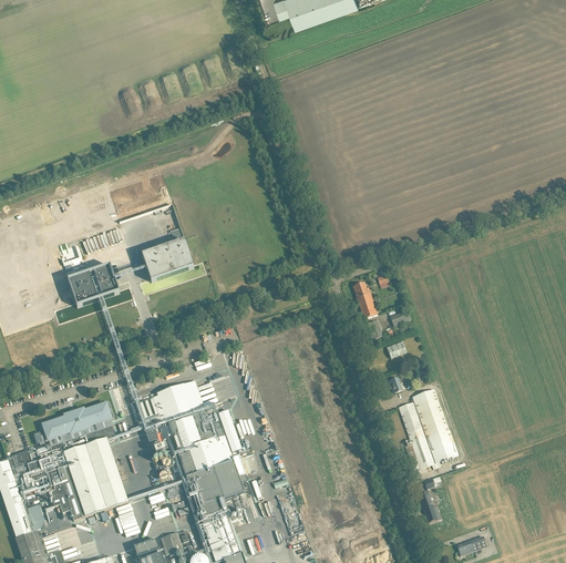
[(273,0),(279,16),(289,12),(295,27),(357,4),(354,0),(273,0)]
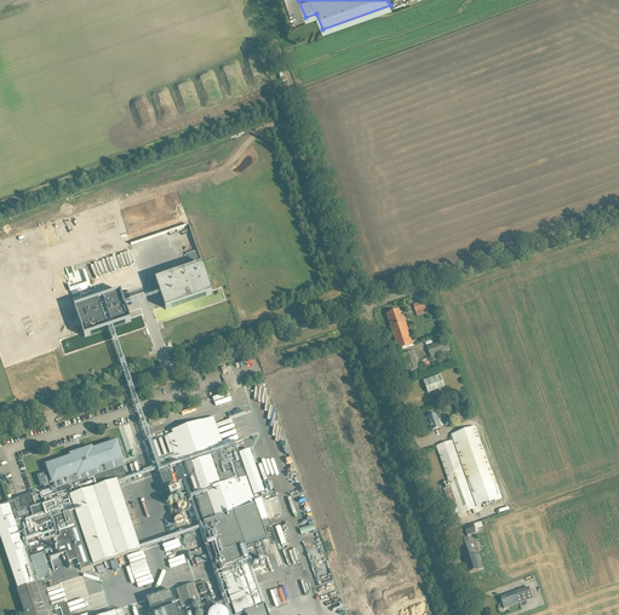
[(196,247),(185,251),(188,257),(199,253),(196,247)]
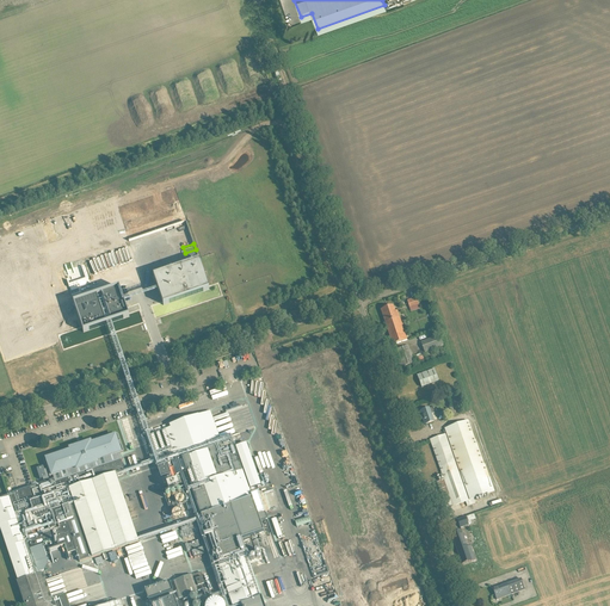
[(198,257),(153,272),(156,284),(161,298),(162,301),(208,285),(208,283),(198,257)]
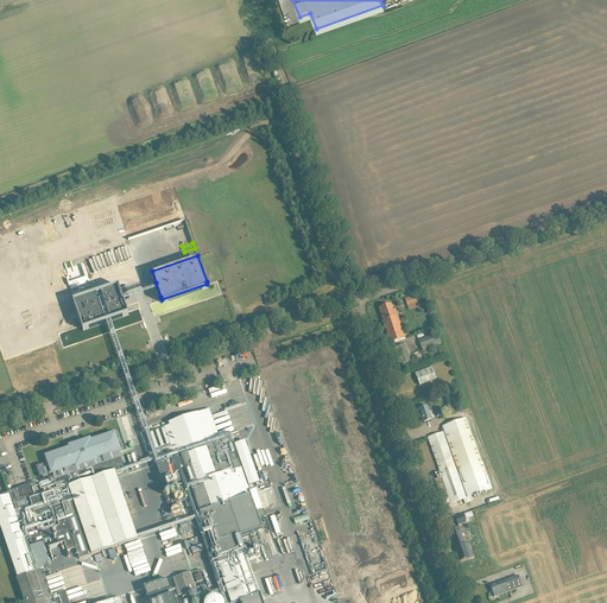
[(497,273),(463,284),(469,285),(470,291),(472,285),(478,286),(479,291),(481,291),(479,290),(481,279),(482,286),(484,286),(485,281),(486,285),(491,283),(492,284),(492,281),(498,281),(498,279),(497,273)]
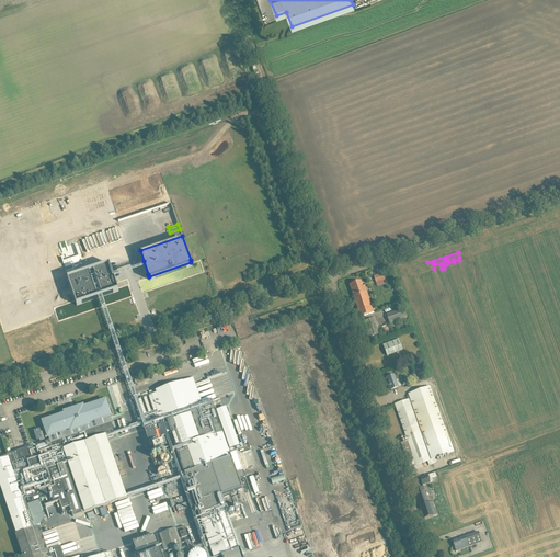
[(101,293),(117,287),(117,284),(113,272),(109,260),(67,274),(75,297),(76,302),(98,294),(99,293),(101,293)]
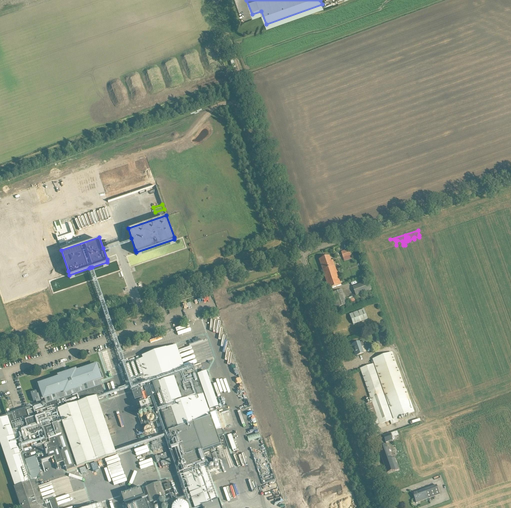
[(342,254),(349,252),(347,246),(340,248),(342,254)]
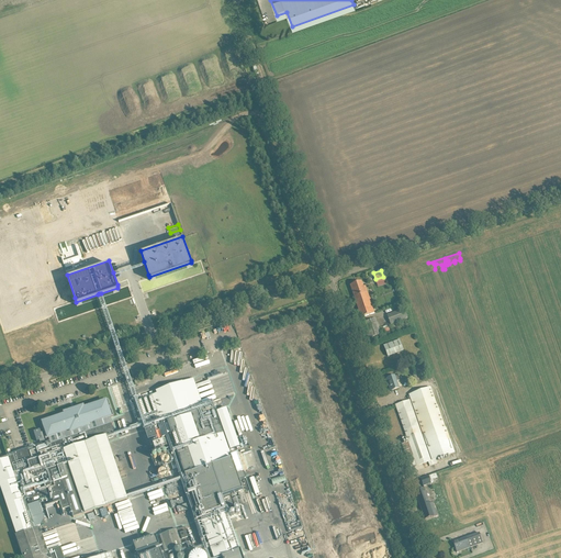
[(362,282),(360,278),(349,281),(360,313),(373,309),(365,282),(362,282)]
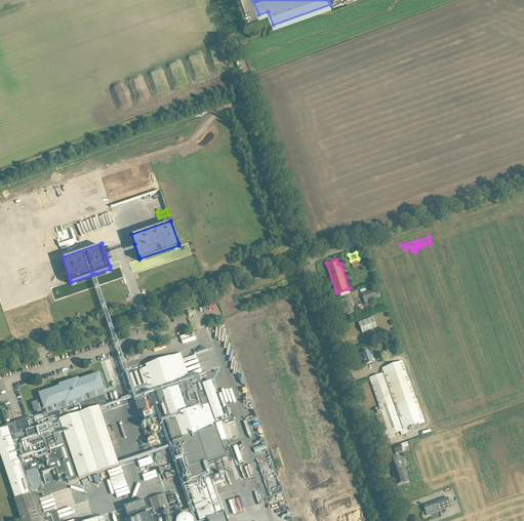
[(376,284),(361,290),(364,298),(379,293),(376,284)]
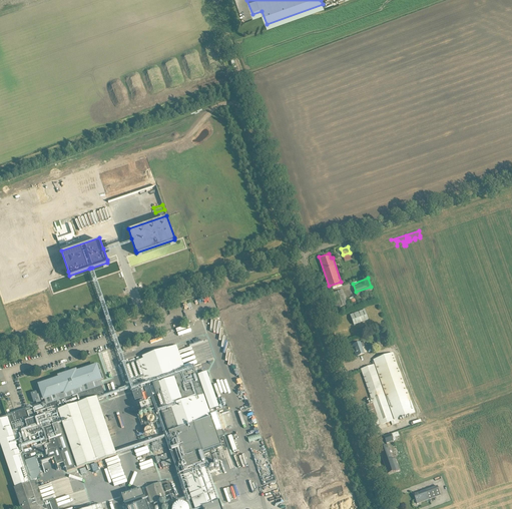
[(342,287),(331,291),(336,305),(347,301),(342,287)]
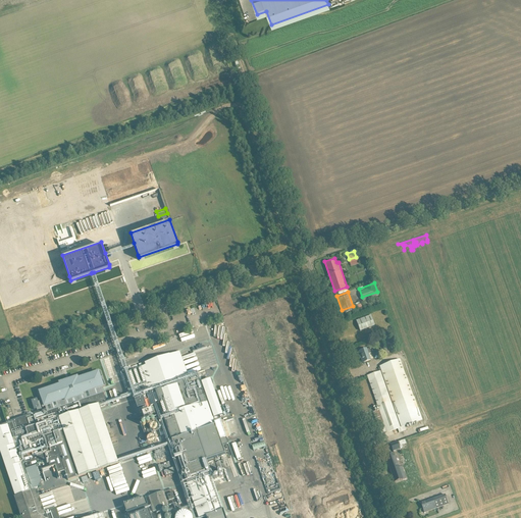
[(373,322),(370,311),(355,317),(359,327),(373,322)]
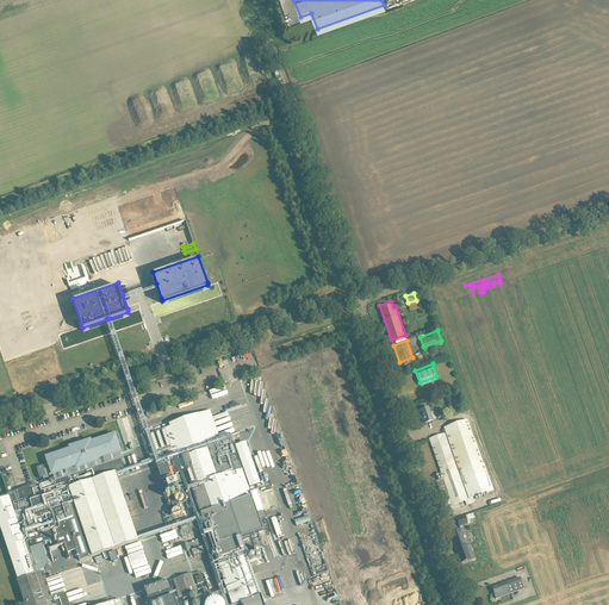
[(157,393),(141,398),(143,404),(160,399),(157,393)]
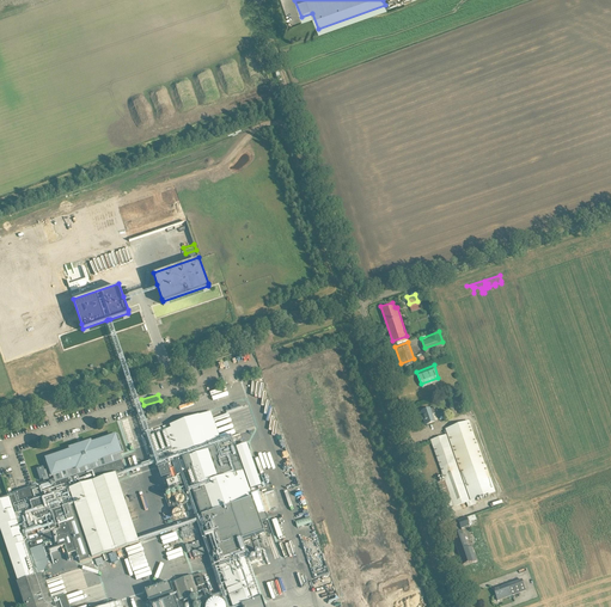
[(459,396),(451,399),(452,403),(454,410),(463,408),(459,396)]
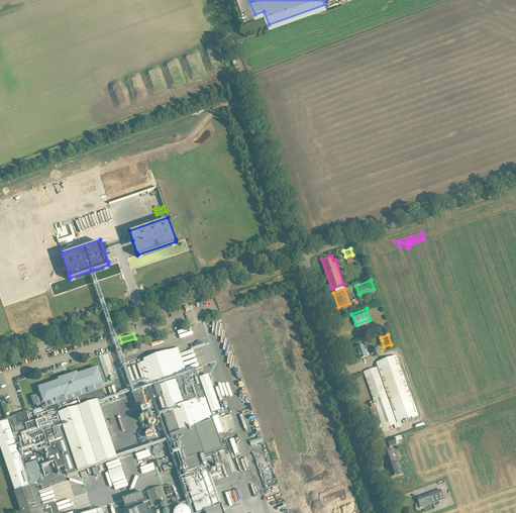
[(192,344),(205,340),(203,335),(191,339),(192,344)]
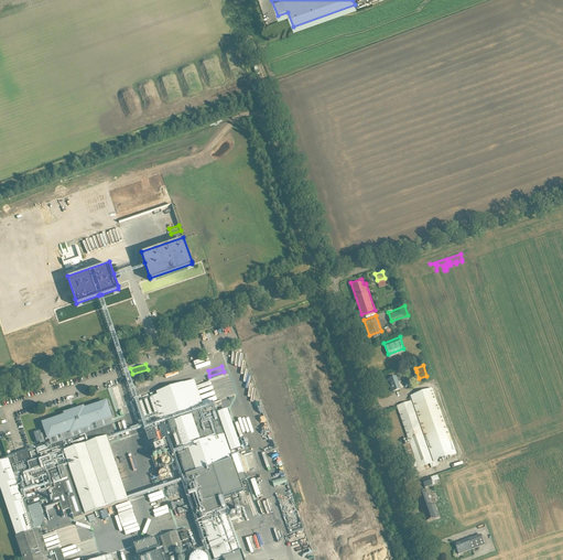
[(281,559),(339,559),(272,367),(220,386),(281,559)]
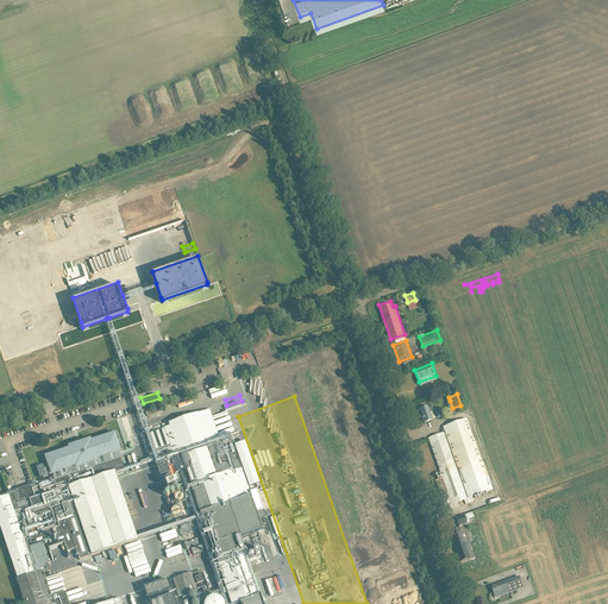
[(422,419),(428,416),(436,414),(431,402),(426,403),(426,402),(418,406),(420,410),(422,417),(422,419)]
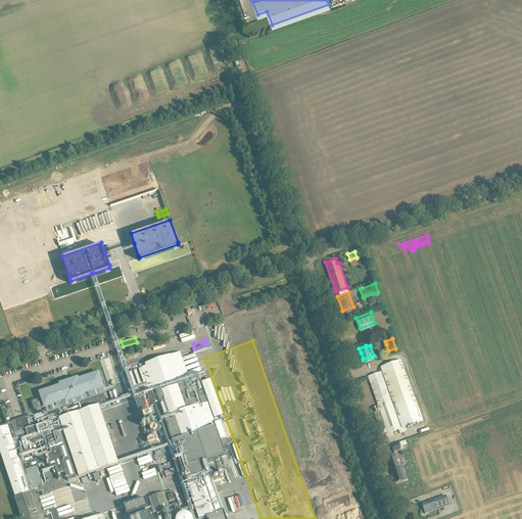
[(196,369),(187,373),(179,348),(144,361),(145,363),(137,366),(150,402),(157,399),(175,446),(191,496),(198,515),(205,513),(223,507),(205,459),(216,455),(212,445),(218,443),(216,438),(210,440),(205,426),(216,423),(208,404),(209,404),(214,415),(222,412),(209,376),(199,379),(196,369)]
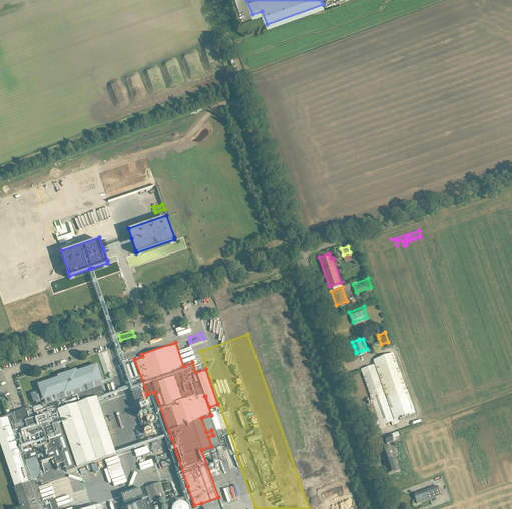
[(392,416),(385,396),(387,396),(394,415),(414,408),(406,387),(405,387),(398,366),(393,351),(371,359),(372,362),(361,367),(372,399),(366,401),(373,422),(384,419),(392,416)]
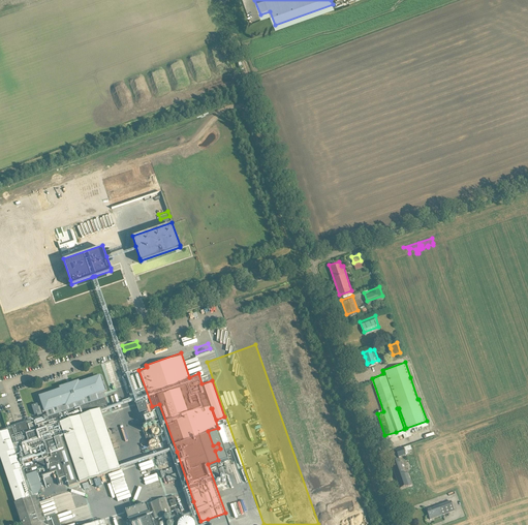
[(126,374),(131,391),(144,387),(138,370),(126,374)]
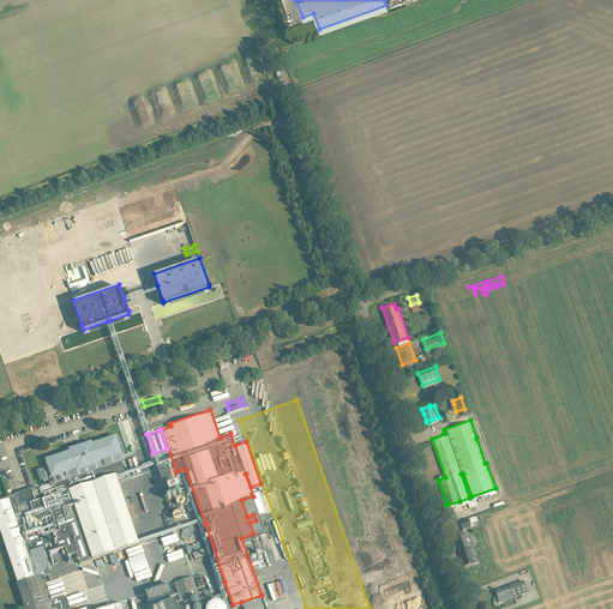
[(7,496),(0,498),(0,529),(7,550),(12,566),(17,579),(14,580),(23,603),(24,608),(53,608),(54,608),(53,608),(122,608),(122,606),(110,608),(109,603),(97,607),(91,608),(70,608),(65,592),(52,597),(42,572),(37,573),(37,572),(28,546),(41,542),(42,541),(55,537),(58,544),(65,542),(67,552),(76,549),(77,556),(76,556),(77,561),(138,541),(115,472),(115,471),(124,468),(121,458),(120,453),(120,452),(121,451),(122,450),(120,442),(119,442),(118,440),(120,440),(118,433),(115,433),(91,440),(90,439),(79,442),(67,446),(68,448),(42,457),(46,465),(47,464),(48,466),(46,468),(48,475),(50,475),(52,475),(53,477),(41,481),(6,493),(7,496)]
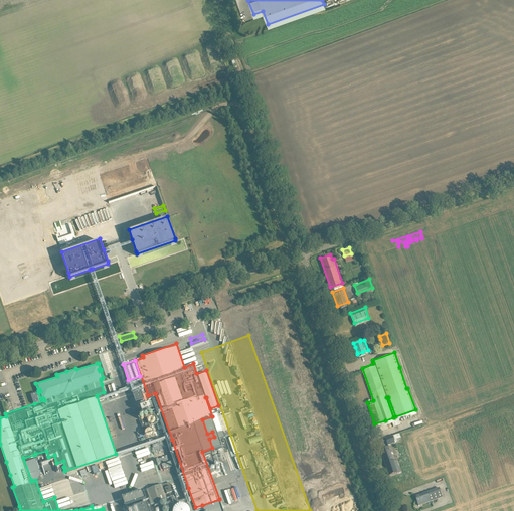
[(135,399),(144,397),(141,388),(132,390),(135,399)]
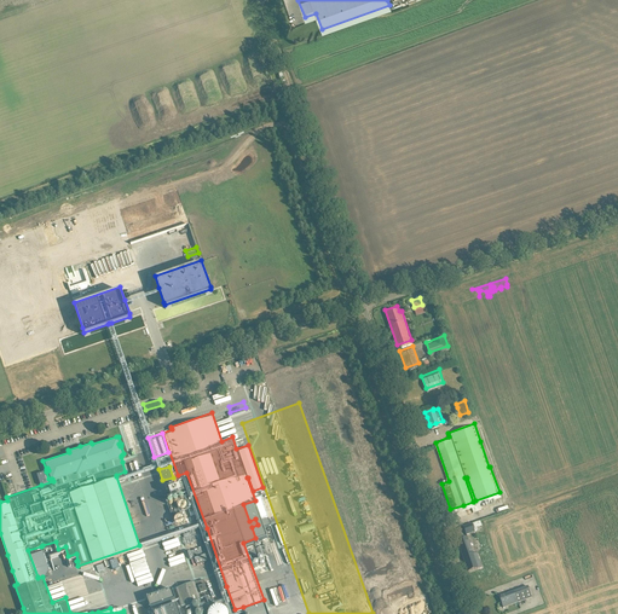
[(45,468),(44,469),(42,468),(36,470),(40,481),(42,481),(44,484),(48,481),(46,471),(48,470),(47,468),(46,469),(45,468)]
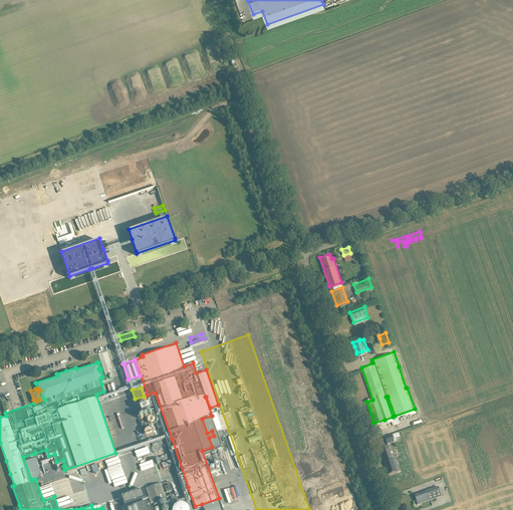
[(393,438),(391,431),(385,434),(387,440),(393,438)]
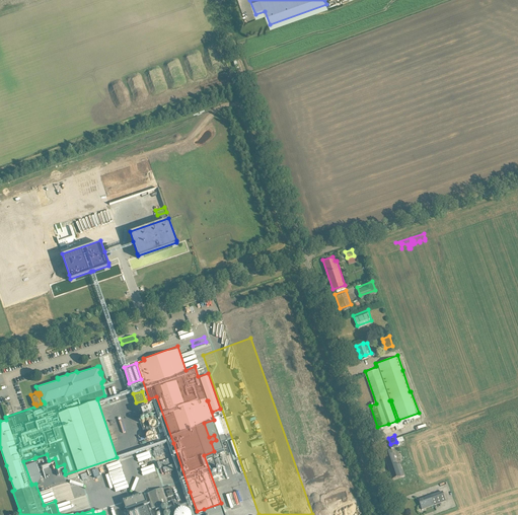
[(390,447),(382,450),(391,475),(402,471),(398,460),(395,461),(390,447)]
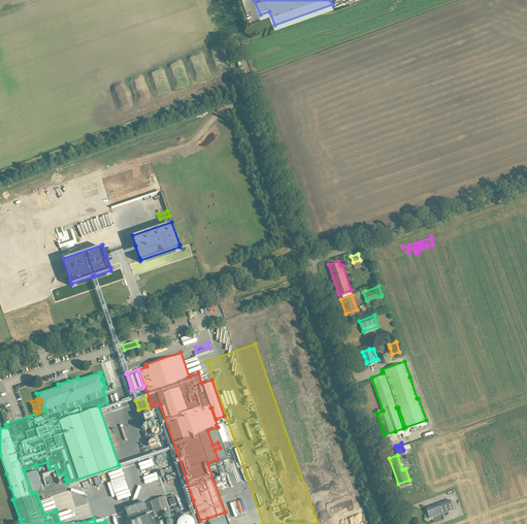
[(166,479),(175,476),(173,470),(164,473),(166,479)]
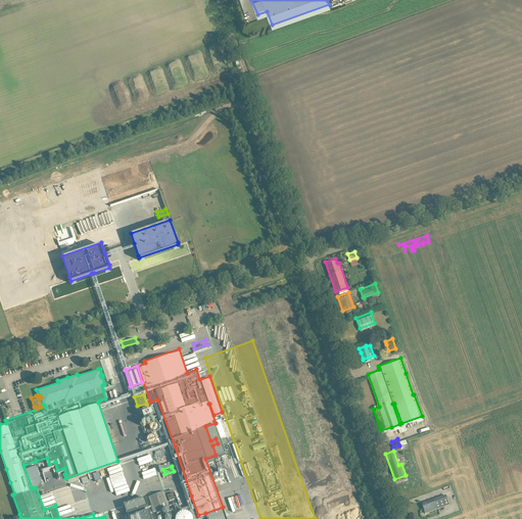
[(109,476),(111,482),(122,479),(120,473),(109,476)]
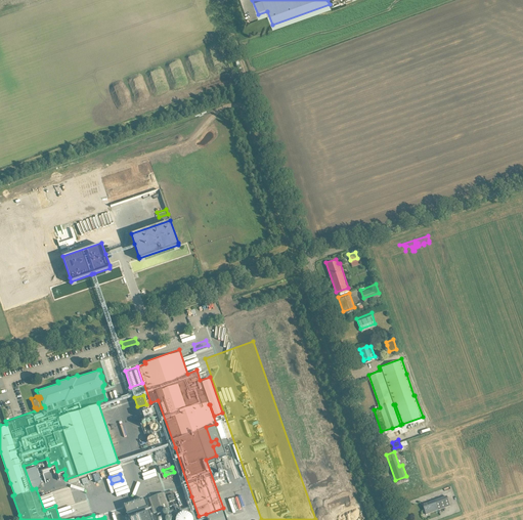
[(169,504),(176,501),(171,487),(164,490),(164,489),(147,495),(154,510),(169,504)]
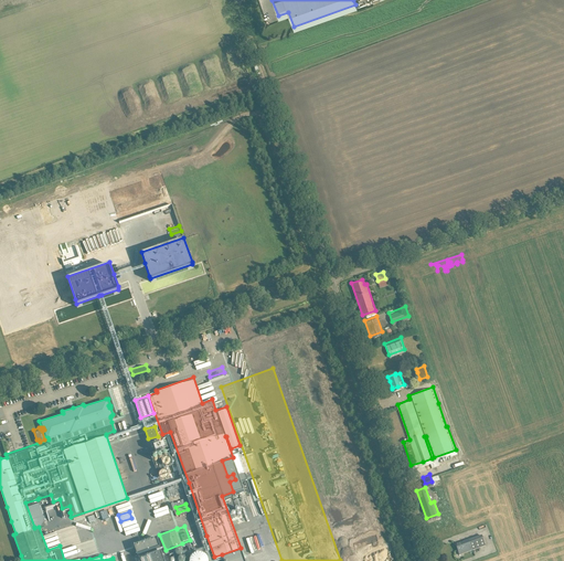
[(455,541),(458,551),(485,541),(480,531),(455,541)]
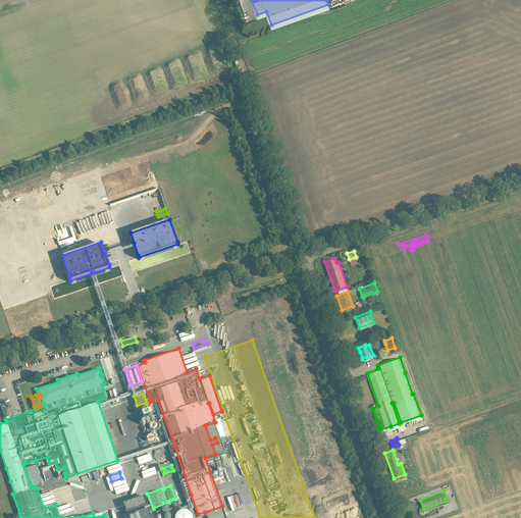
[(144,494),(122,502),(125,510),(147,503),(144,494)]
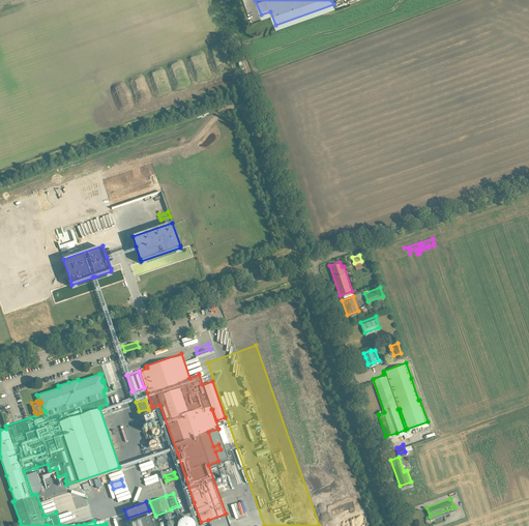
[(229,525),(226,514),(208,520),(210,525),(229,525)]
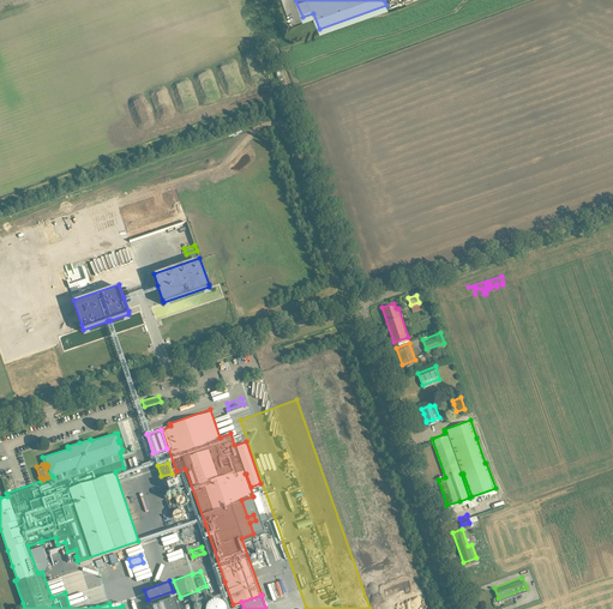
[(151,608),(179,608),(174,596),(150,604),(151,608)]
